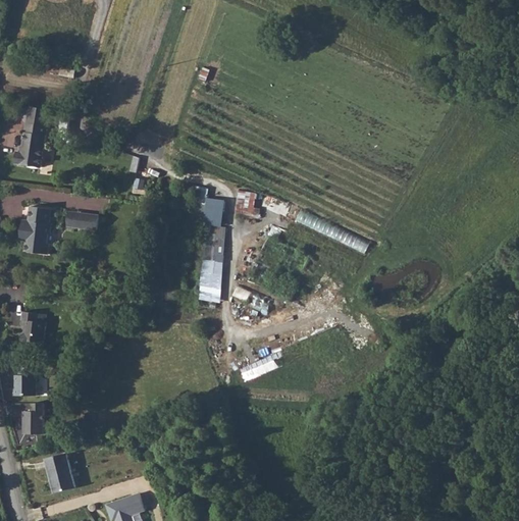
[(15,149),(13,160),(39,164),(47,124),(26,120),(20,149),(15,149)]
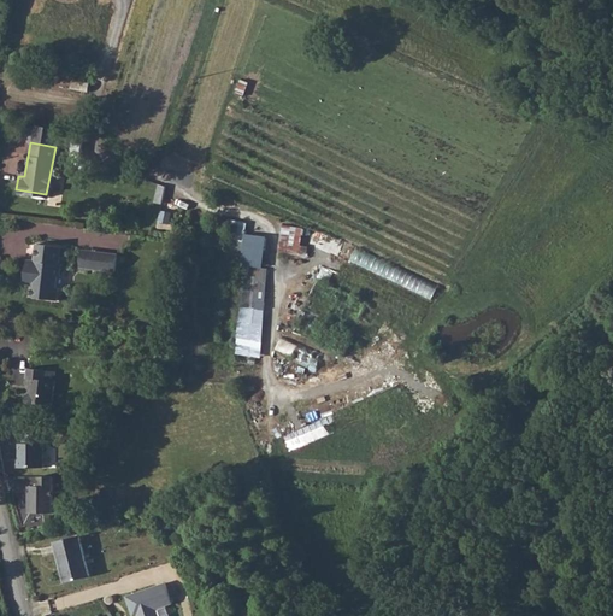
[(231,222),(228,264),(241,265),(245,223),(231,222)]
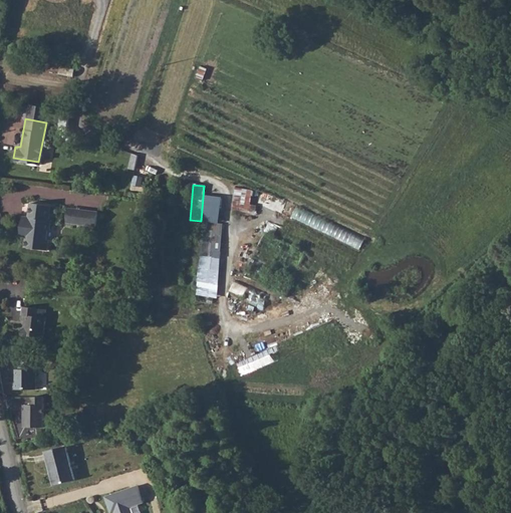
[(255,205),(250,205),(252,190),(234,188),(231,213),(254,215),(255,205)]
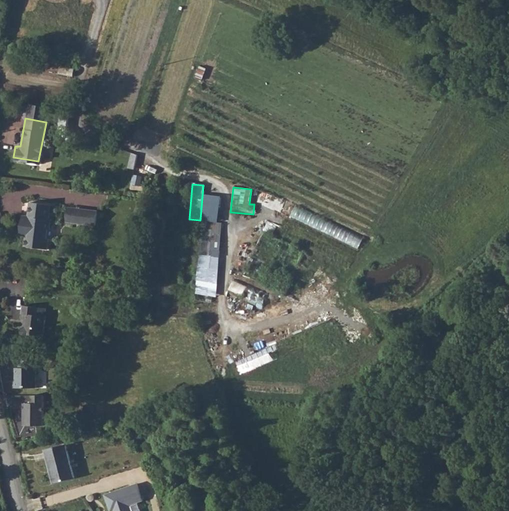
[(26,212),(23,212),(21,227),(24,227),(24,233),(22,243),(45,246),(46,236),(44,235),(45,225),(48,226),(49,215),(46,215),(48,202),(28,199),(26,212)]
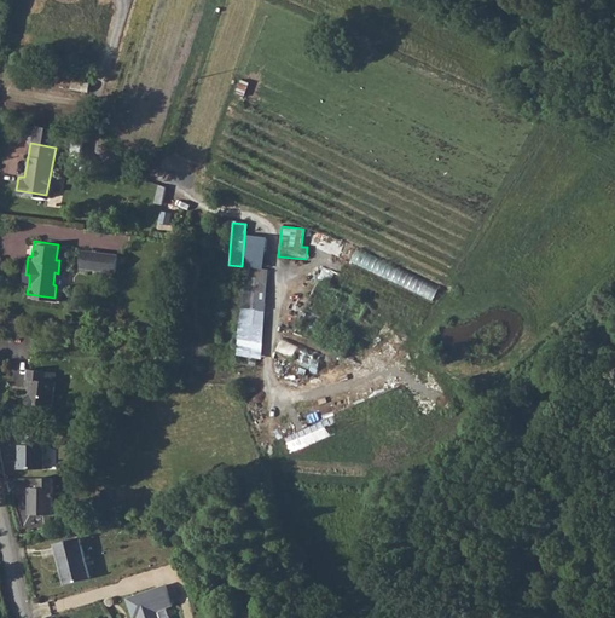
[(115,273),(116,253),(79,250),(77,270),(115,273)]
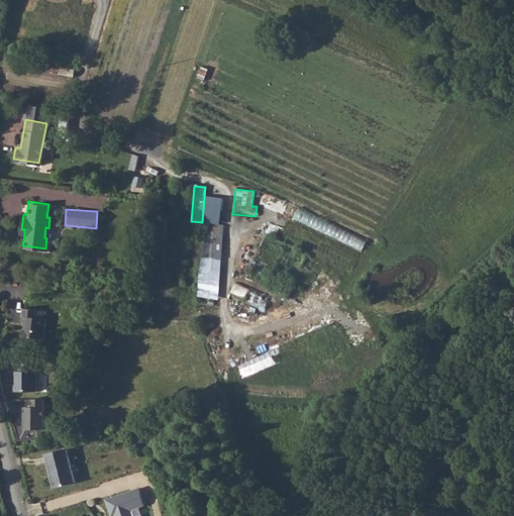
[(295,210),(291,222),(362,247),(366,236),(295,210)]
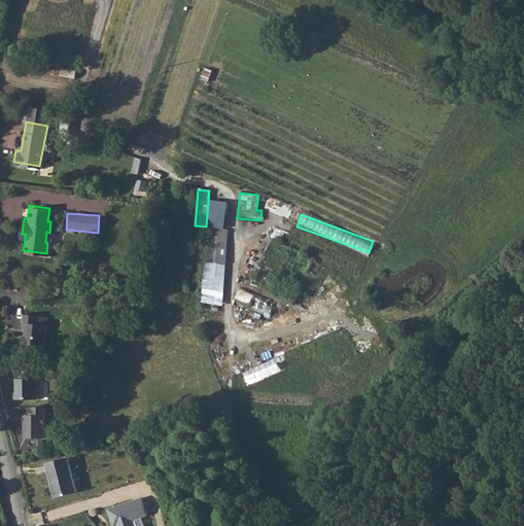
[(223,277),(228,229),(209,228),(205,263),(215,264),(214,276),(223,277)]
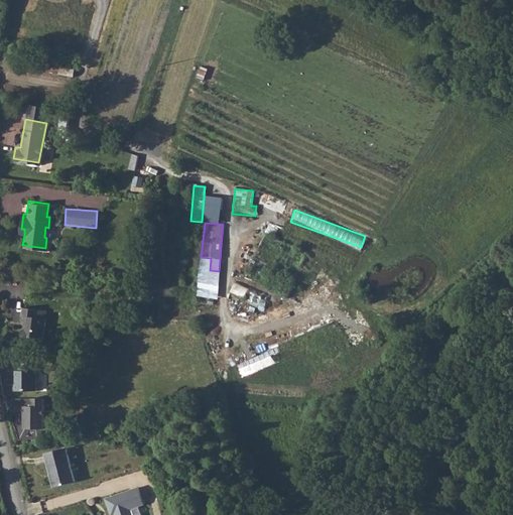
[(258,247),(297,267),(304,254),(265,234),(258,247)]
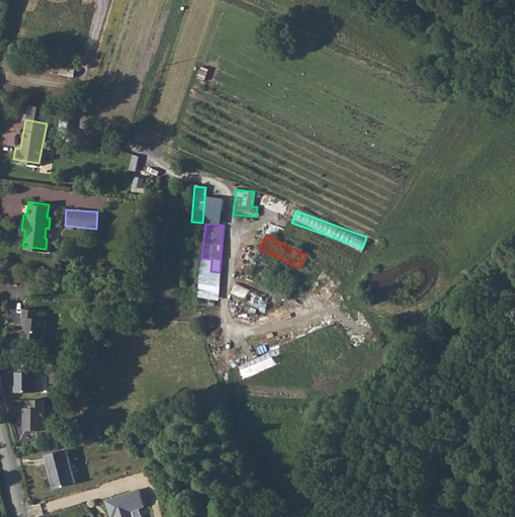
[(234,295),(263,311),(268,299),(240,285),(234,295)]
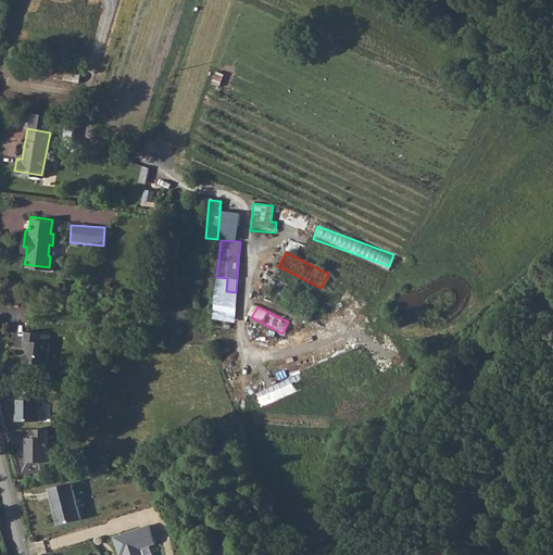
[(23,326),(23,336),(26,337),(24,362),(47,365),(49,339),(41,338),(41,328),(23,326)]
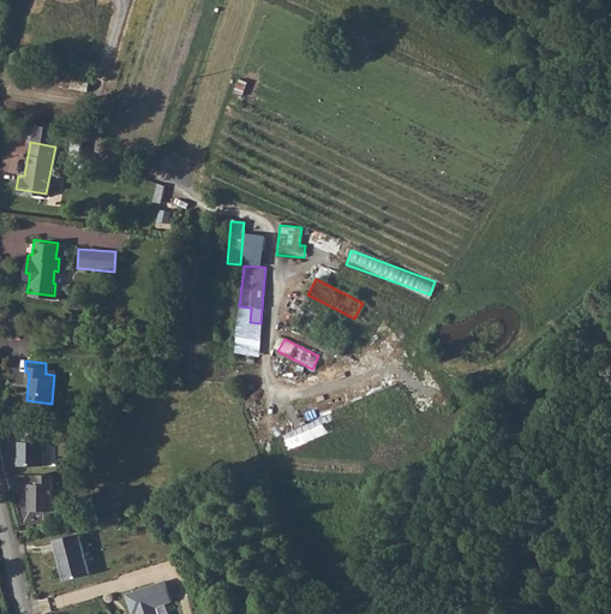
[(40,435),(22,435),(22,443),(18,443),(18,459),(17,460),(17,468),(43,468),(43,447),(41,448),(41,435),(40,435)]
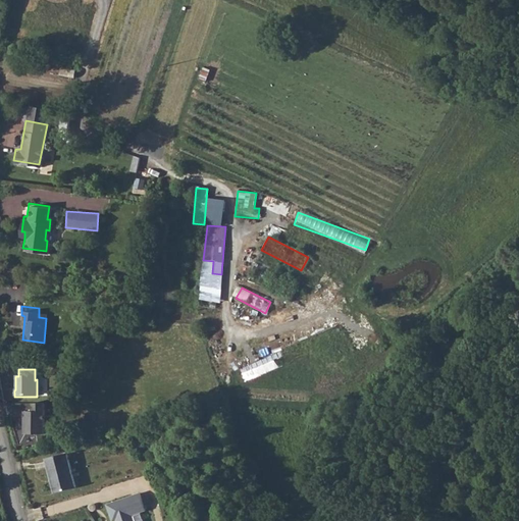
[(44,403),(32,403),(31,411),(23,411),(23,420),(24,420),(24,423),(23,423),(23,433),(44,433),(44,403)]
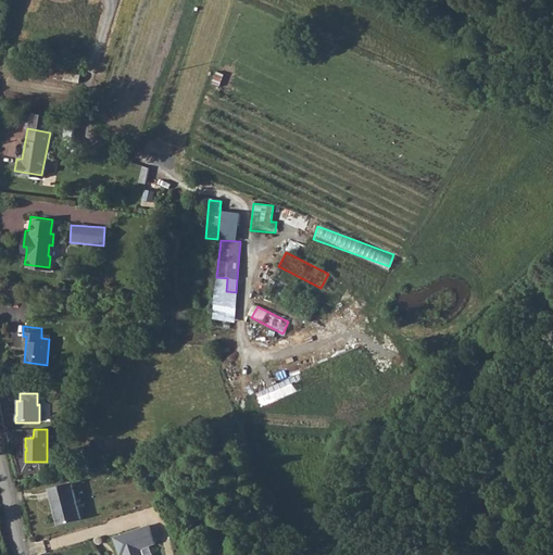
[(68,483),(46,489),(53,526),(76,521),(68,483)]
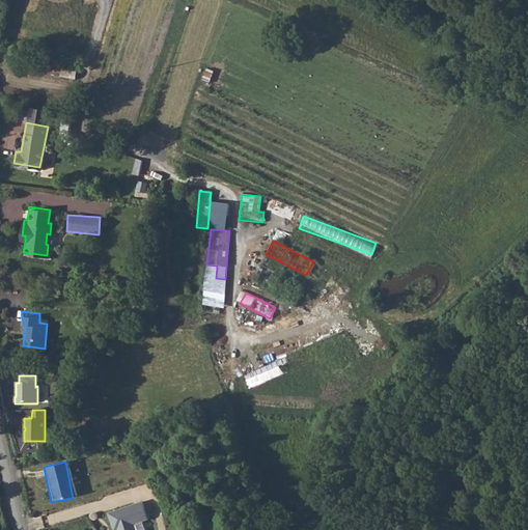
[(153,525),(146,507),(113,518),(116,529),(138,529),(153,525)]
